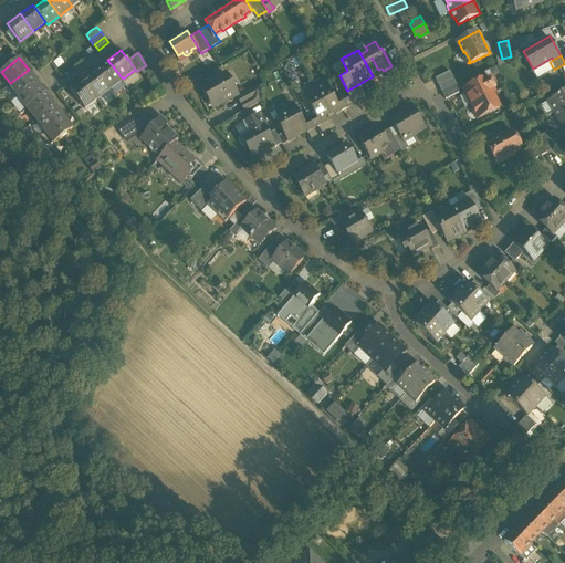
[(365,62),(372,74),(378,70),(372,58),(365,62)]
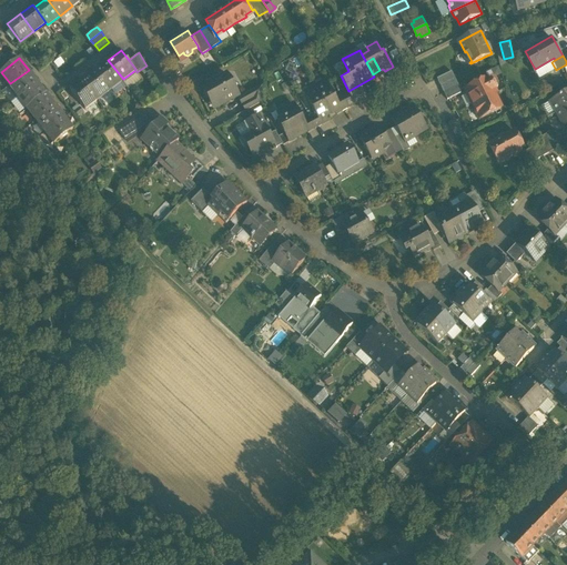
[(111,89),(123,79),(108,60),(95,69),(111,89)]
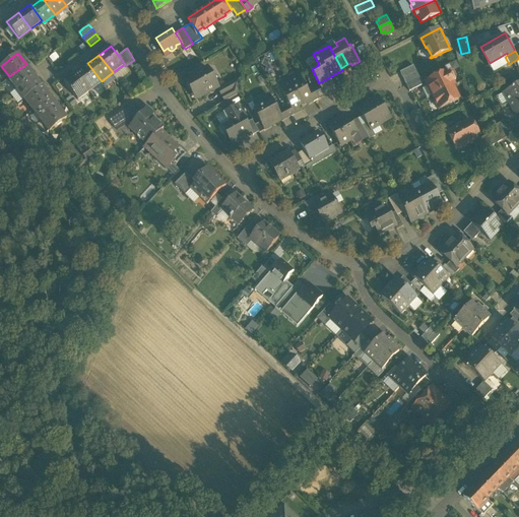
[(309,64),(312,69),(319,65),(316,59),(309,64)]
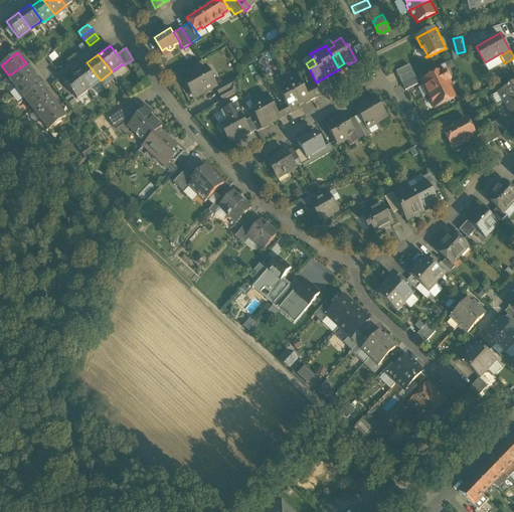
[(90,89),(101,80),(87,62),(75,71),(90,89)]
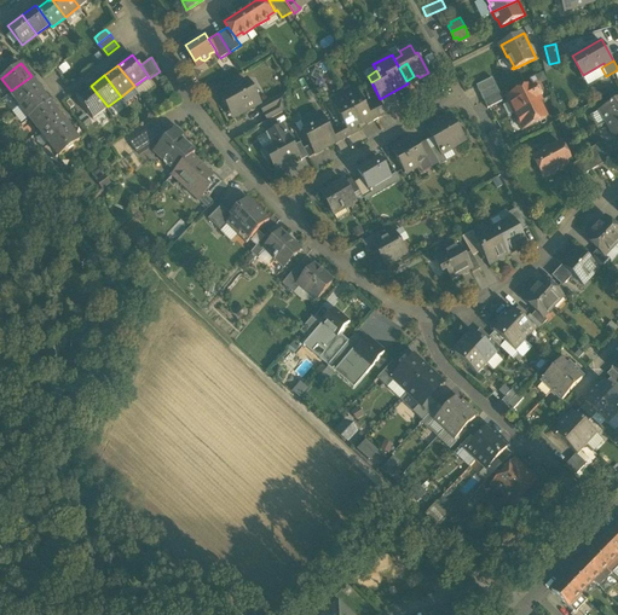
[(11,91),(21,104),(41,88),(32,76),(11,91)]
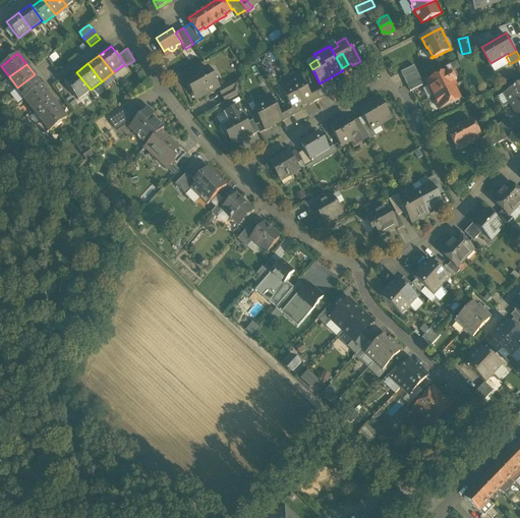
[(402,70),(404,76),(418,70),(415,64),(402,70)]
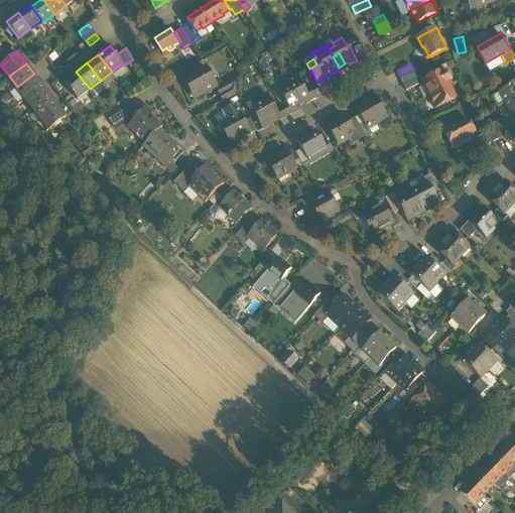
[(191,87),(197,96),(217,85),(208,67),(204,66),(199,69),(198,72),(187,78),(185,82),(188,86),(191,87)]
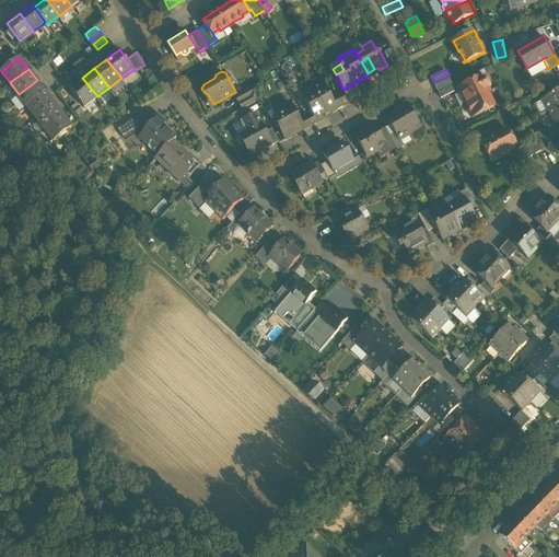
[(453,82),(450,76),(434,82),(439,90),(453,82)]
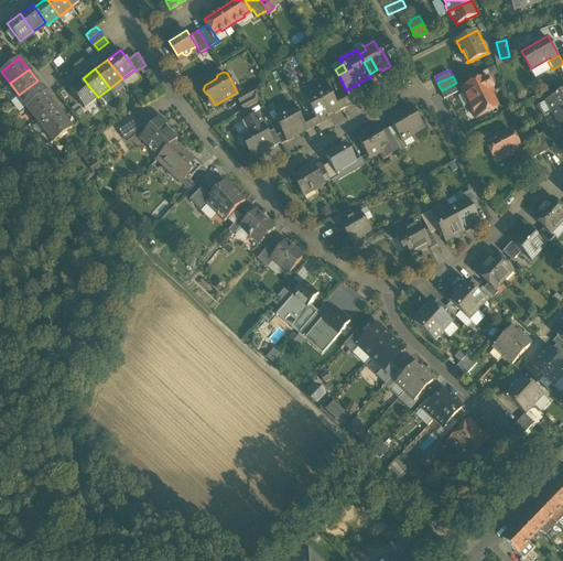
[(463,87),(469,103),(491,92),(494,90),(487,76),(463,87)]
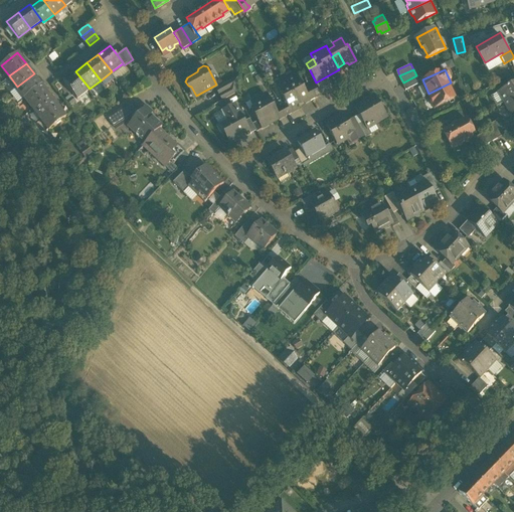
[(296,70),(286,76),(288,79),(298,74),(296,70)]
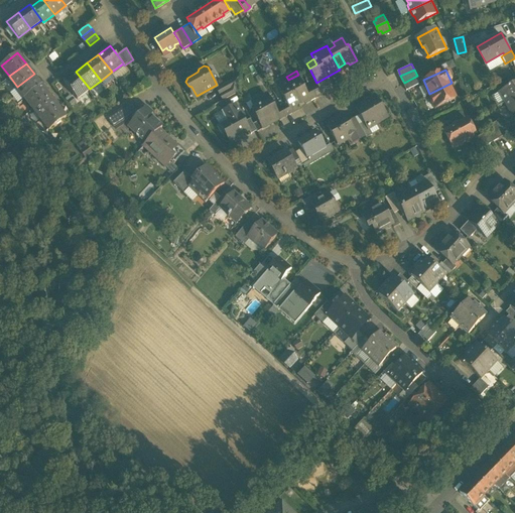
[(78,98),(90,89),(76,72),(65,80),(78,98)]
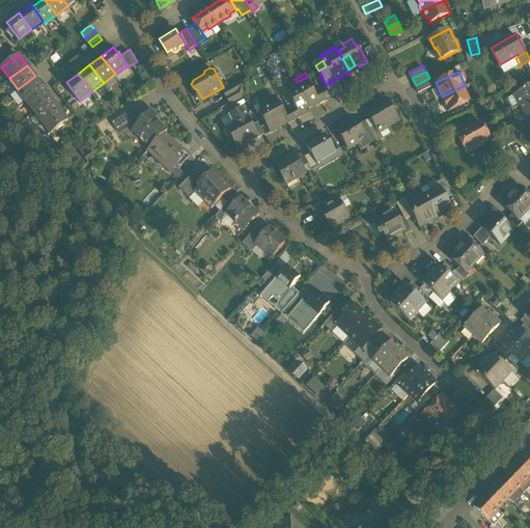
[(18,89),(26,100),(44,87),(35,76),(18,89)]
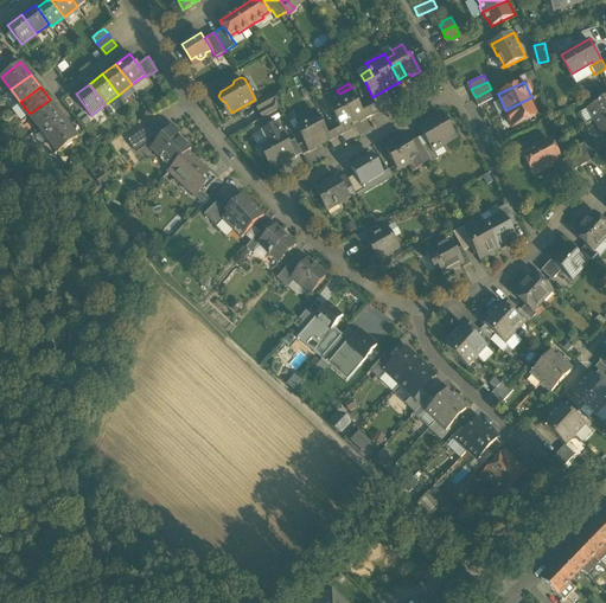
[(351,88),(339,94),(353,119),(358,116),(359,119),(365,116),(367,115),(361,104),(351,88)]
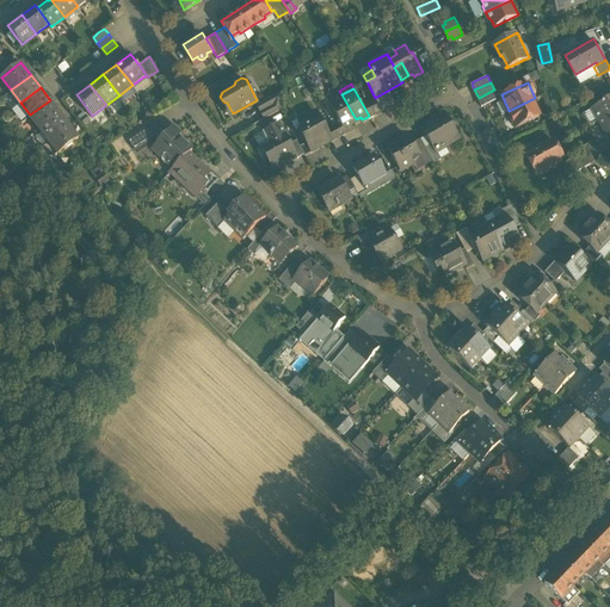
[(258,104),(265,117),(281,109),(283,90),(258,104)]
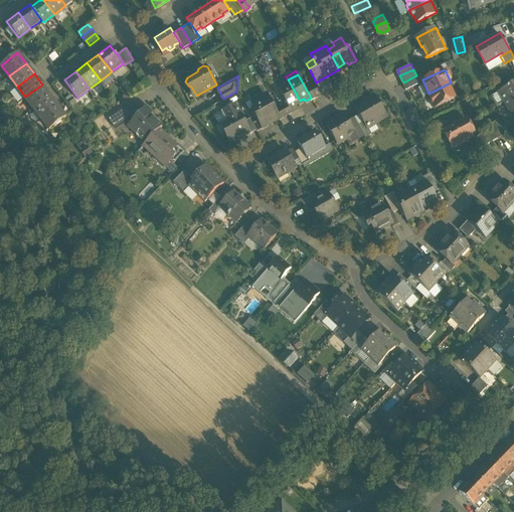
[(418,80),(416,75),(403,82),(406,89),(417,82),(418,80)]
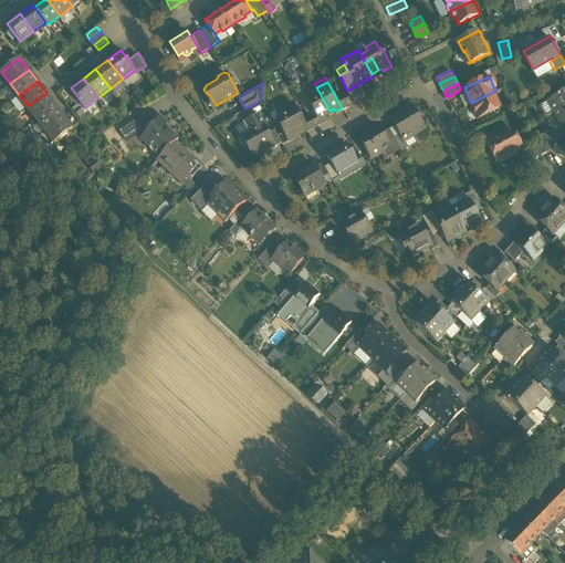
[(305,94),(316,87),(314,84),(303,90),(305,94)]
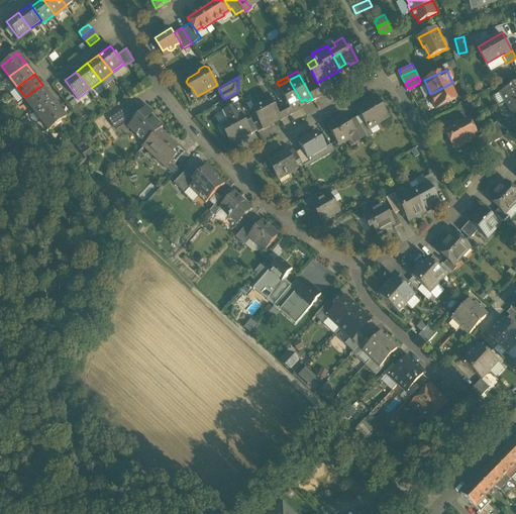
[(317,83),(312,86),(318,96),(330,90),(324,79),(317,83)]
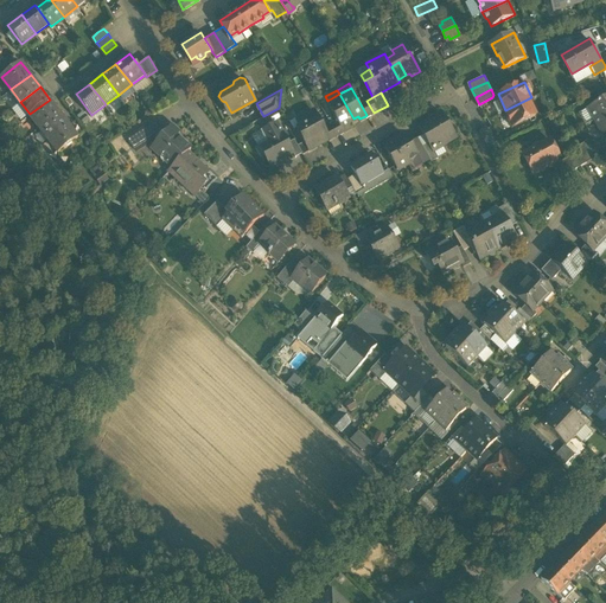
[(349,121),(353,119),(339,94),(327,101),(337,119),(343,128),(350,124),(349,121)]
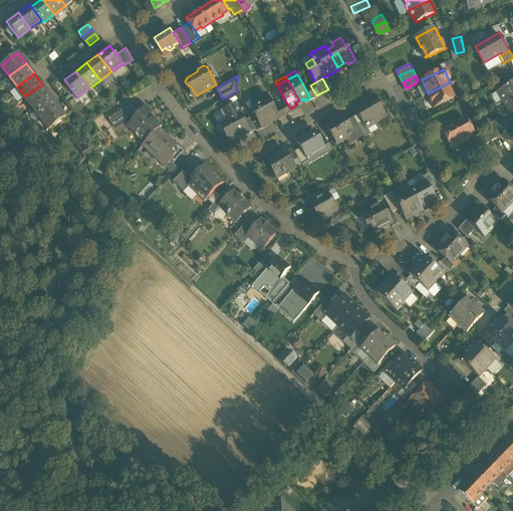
[(498,90),(504,100),(512,95),(512,82),(511,83),(498,90)]
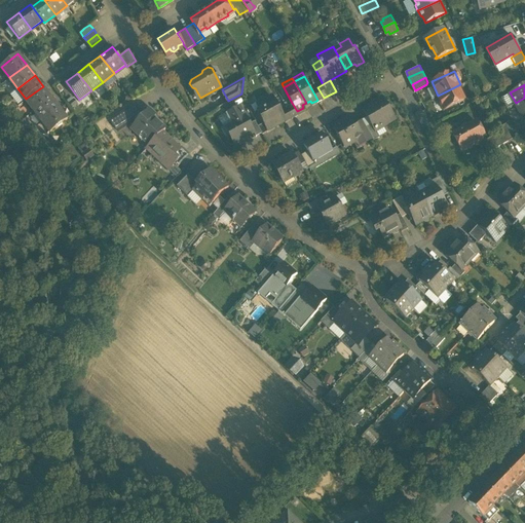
[(464,99),(458,85),(438,96),(444,109),(464,99)]
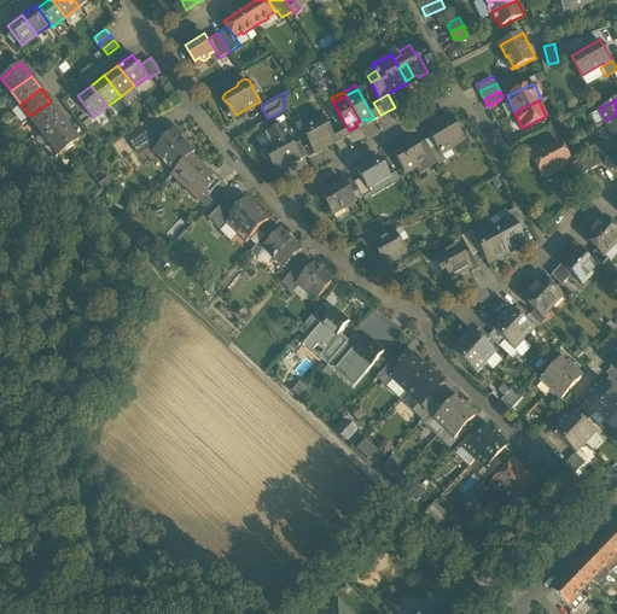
[(30,116),(40,129),(60,113),(51,101),(30,116)]
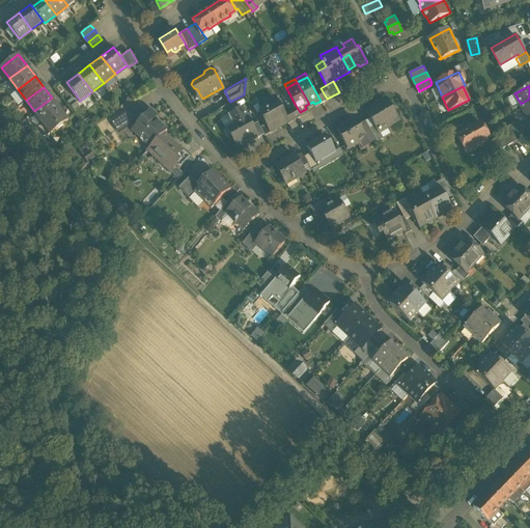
[(321,103),(327,99),(321,88),(315,91),(321,101),(319,102),(321,103)]
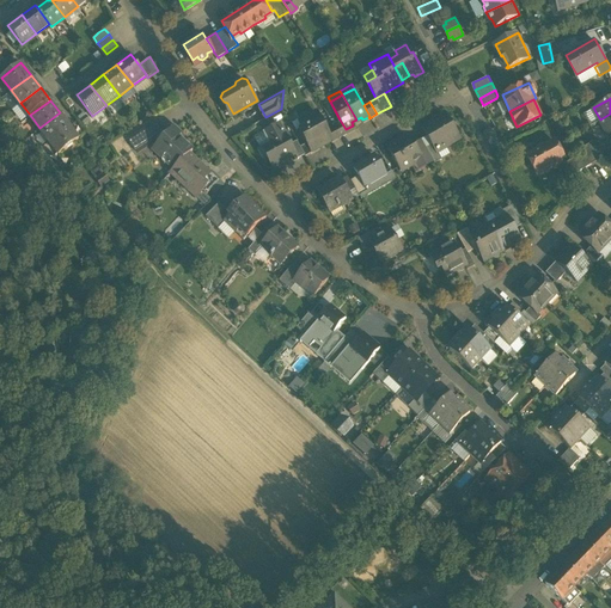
[(40,128),(49,140),(69,126),(60,112),(40,128)]
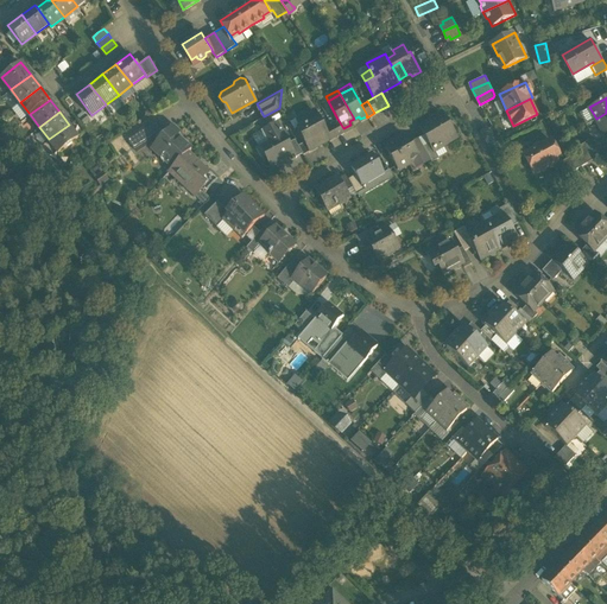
[(305,141),(309,148),(310,148),(322,141),(321,140),(330,135),(326,126),(323,121),(321,122),(315,112),(303,118),(307,124),(302,126),(309,139),(305,141)]
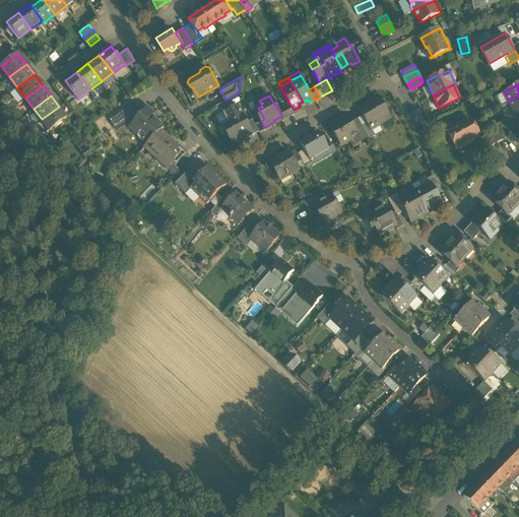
[(368,121),(372,128),(391,117),(378,95),(359,107),(368,121)]
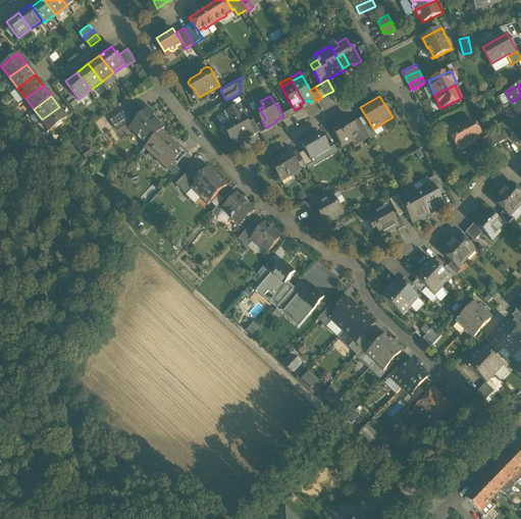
[(520,97),(512,102),(517,113),(520,111),(520,97)]
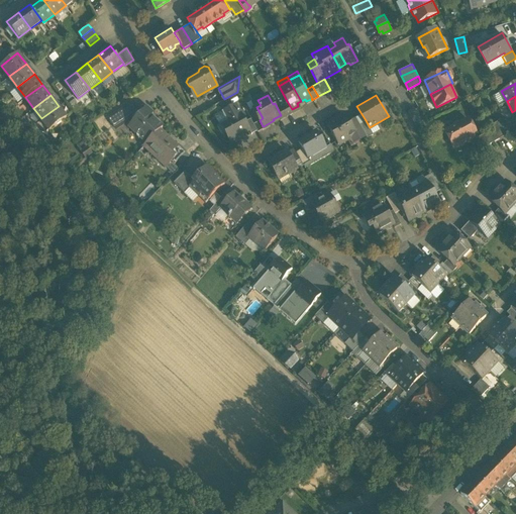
[(287,101),(282,104),(288,114),(294,111),(292,109),(287,101)]
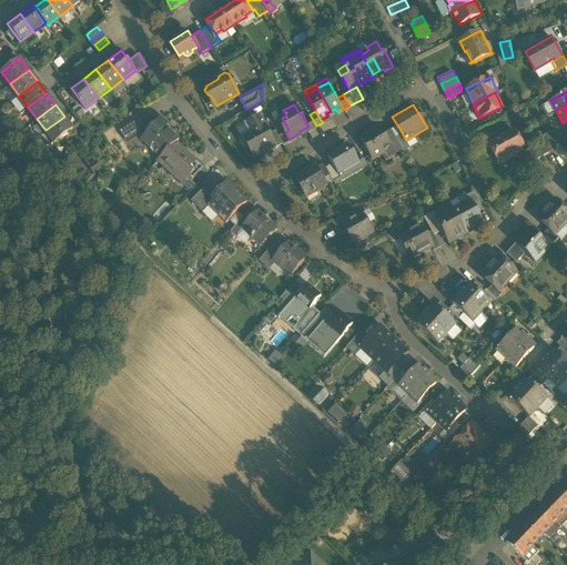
[(120,129),(125,138),(152,121),(147,112),(120,129)]
